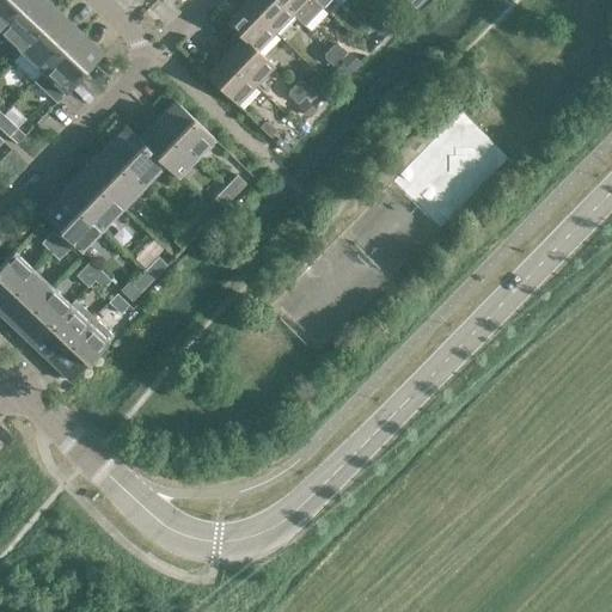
[(29,0),(0,30),(22,51),(59,13),(44,0),(29,0)]
